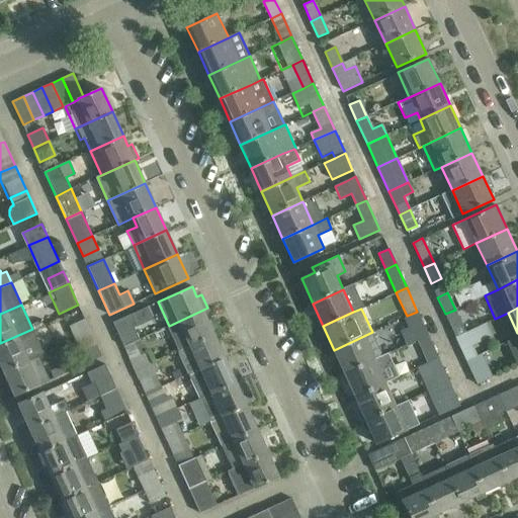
[(213,334),(203,310),(169,326),(180,349),(213,334)]
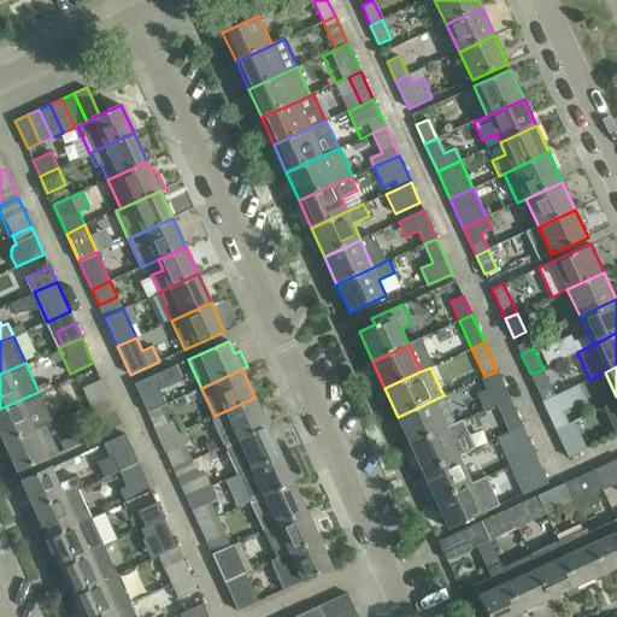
[(551,387),(542,369),(530,374),(539,393),(551,387)]
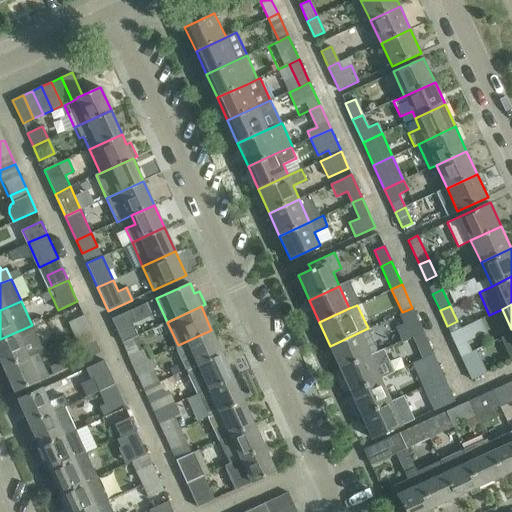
[(412,334),(422,330),(412,308),(402,312),(412,334)]
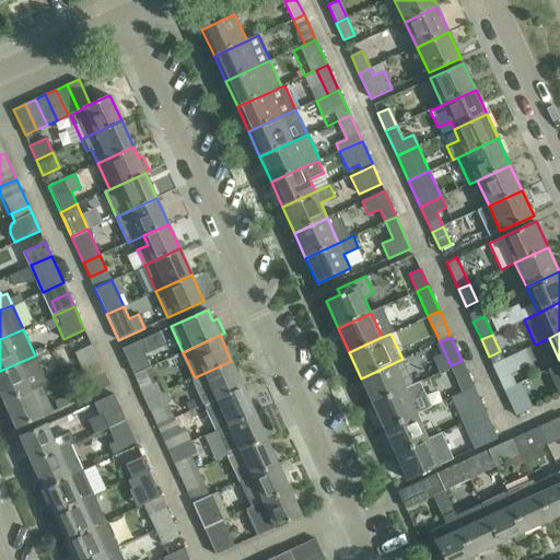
[(121,348),(135,374),(151,366),(144,352),(148,351),(142,339),(121,348)]
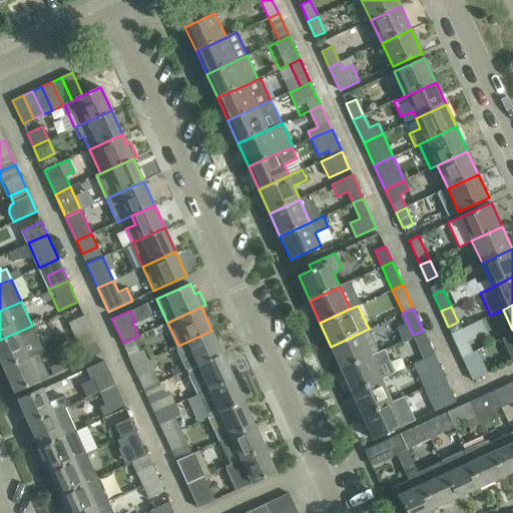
[(68,323),(74,336),(89,329),(84,316),(68,323)]
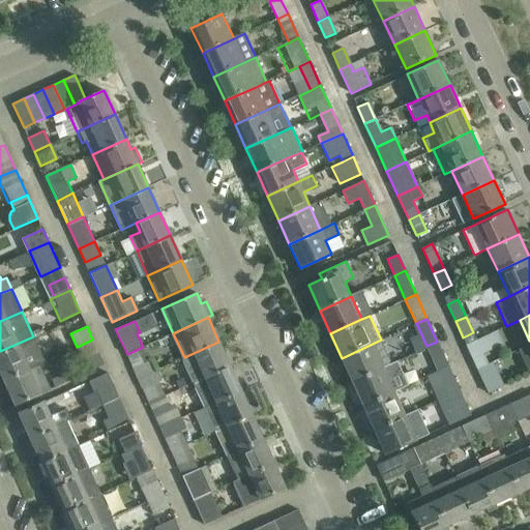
[(466,345),(477,370),(488,364),(482,354),(496,348),(495,345),(490,333),(476,340),(466,345)]
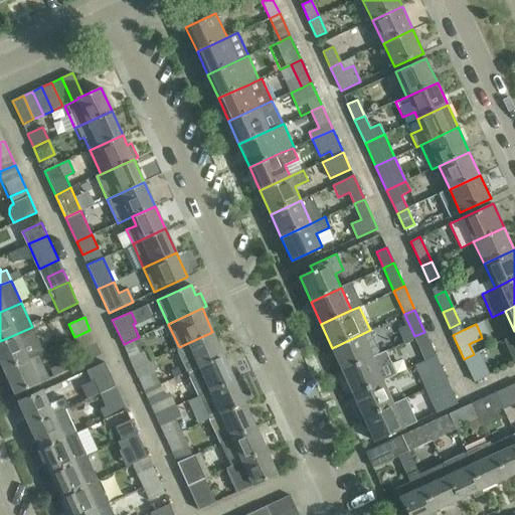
[(0,360),(4,369),(38,353),(43,351),(32,327),(0,341),(0,360)]
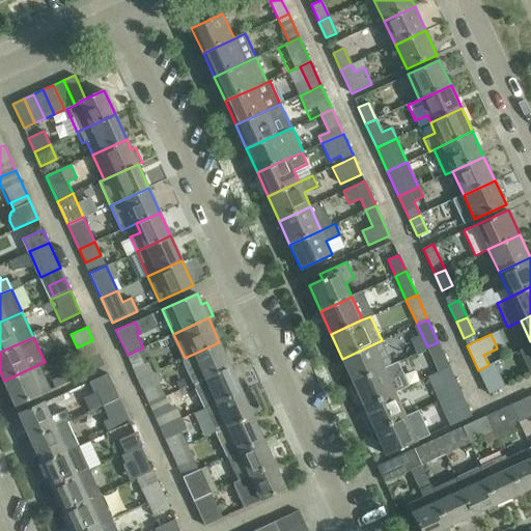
[(83,362),(100,355),(92,340),(77,347),(83,362)]
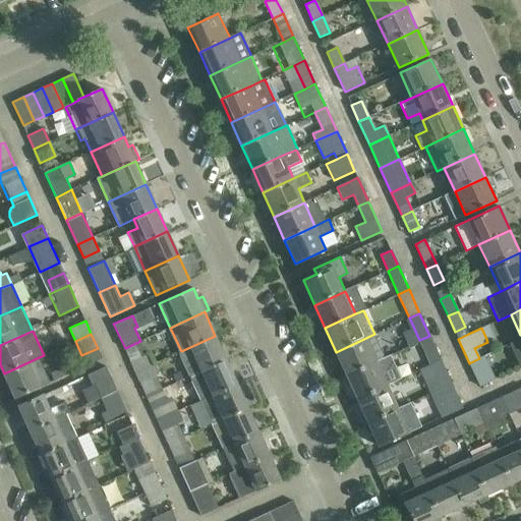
[(385,356),(374,334),(336,352),(346,374),(385,356)]
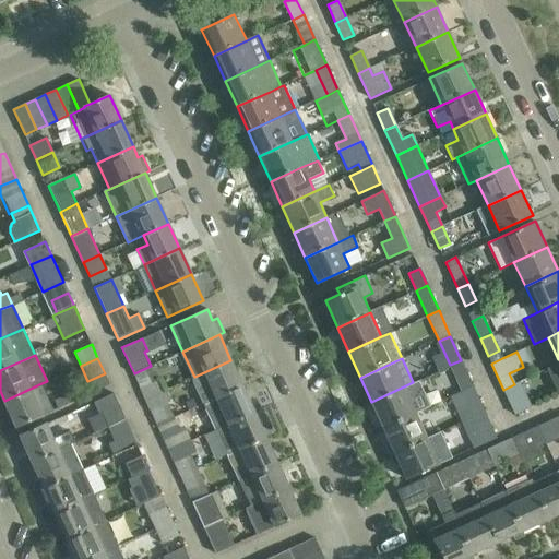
[(242,387),(230,360),(194,377),(191,379),(203,404),(242,387)]
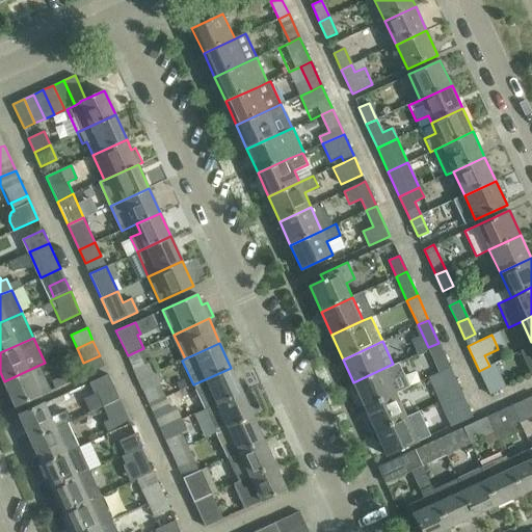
[(440,372),(450,367),(439,343),(428,347),(440,372)]
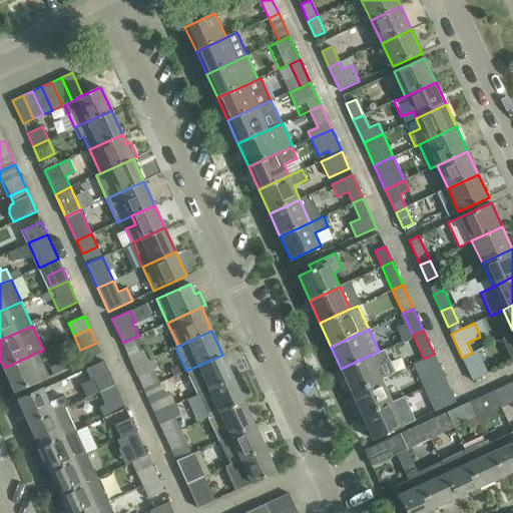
[(148,360),(138,336),(123,343),(133,367),(148,360)]
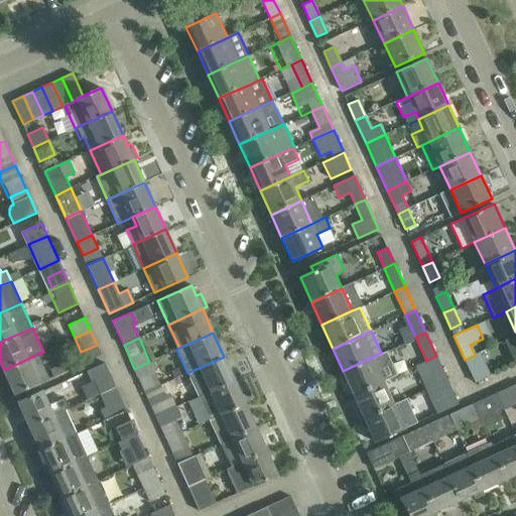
[(353,394),(383,380),(397,374),(387,351),(381,353),(343,371),(353,394)]
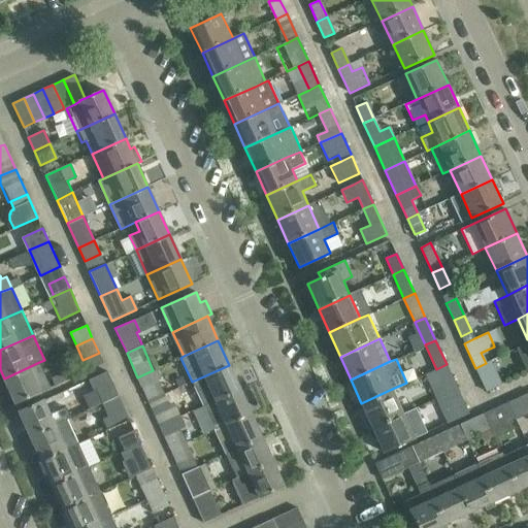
[(51,388),(39,362),(4,378),(15,403),(51,388)]
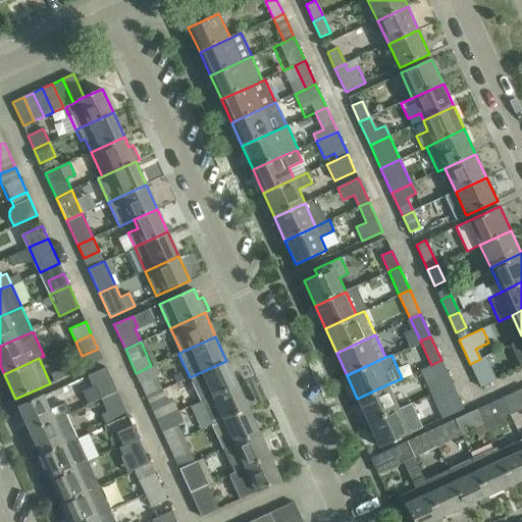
[(491,382),(480,359),(470,364),(481,387),(491,382)]
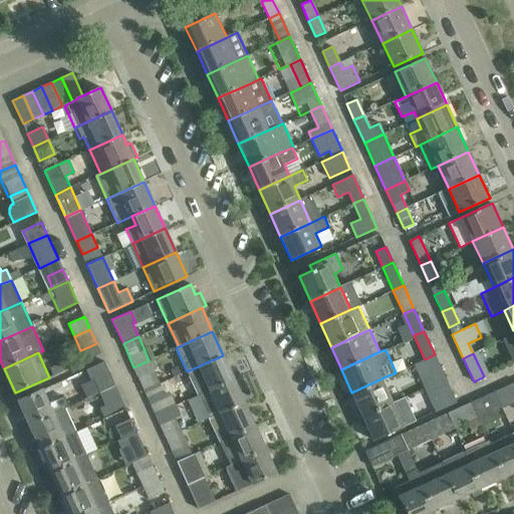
[(435,354),(425,359),(414,363),(422,379),(425,378),(428,386),(445,377),(435,354)]
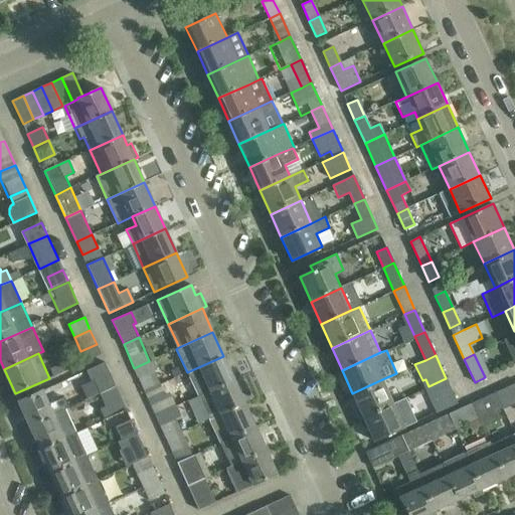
[(234,379),(223,356),(187,372),(197,396),(234,379)]
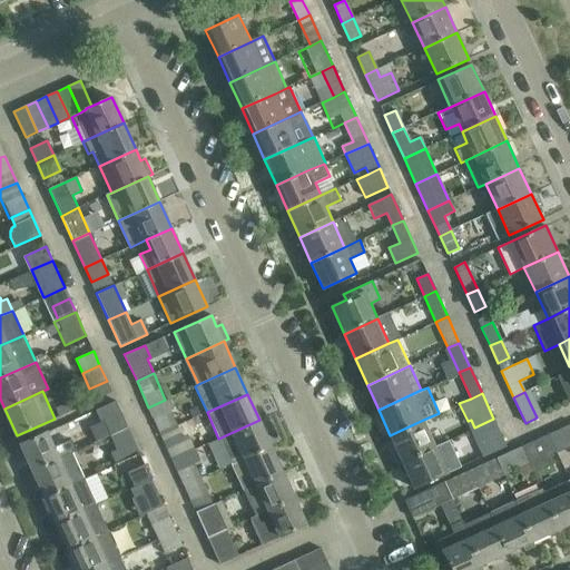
[(59,416),(79,408),(76,400),(56,409),(59,416)]
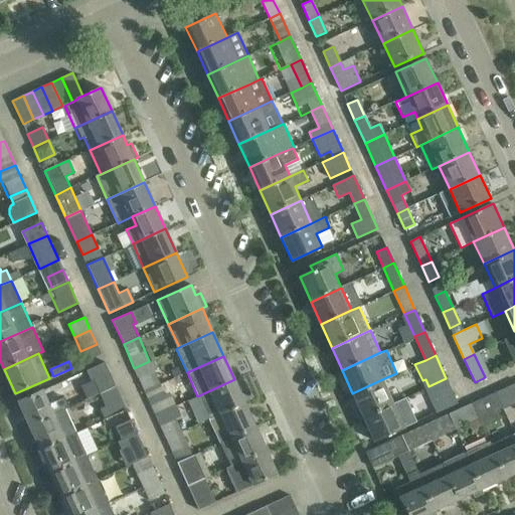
[(134,368),(145,391),(160,384),(149,361),(134,368)]
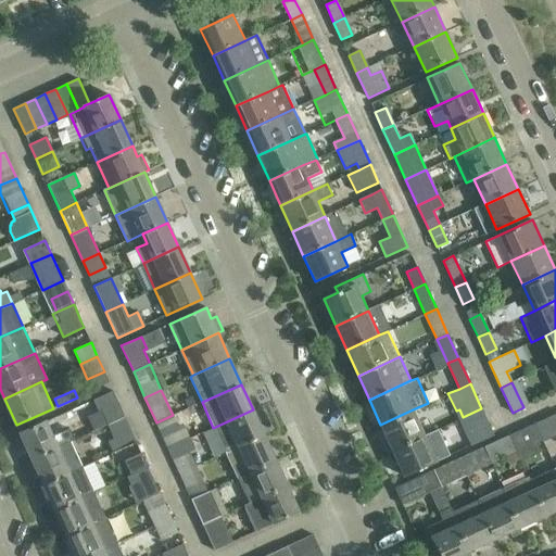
[(101,409),(108,424),(125,416),(113,391),(93,400),(98,411),(101,409)]
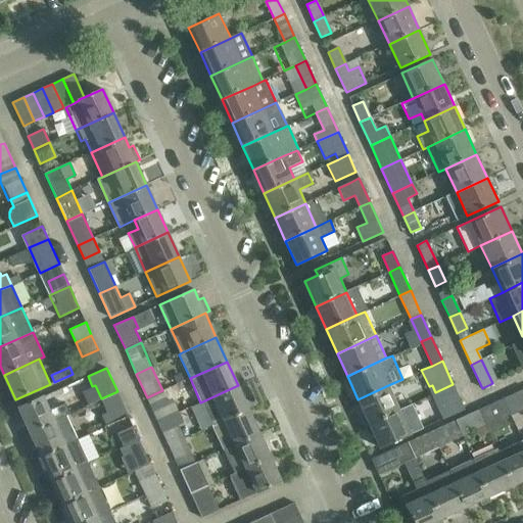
[(465,410),(459,398),(453,384),(435,392),(441,405),(448,401),(455,414),(465,410)]
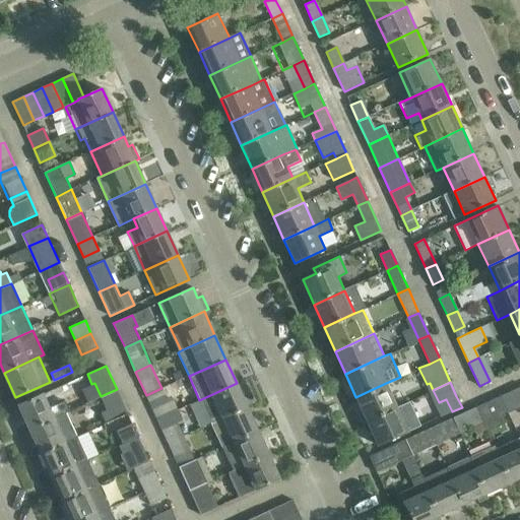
[(247,406),(237,383),(199,400),(210,424),(247,406)]
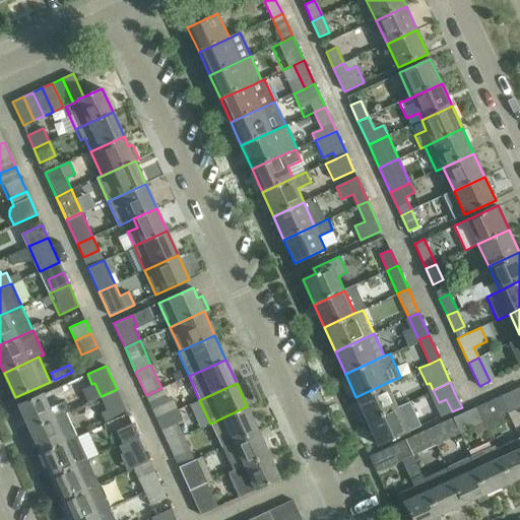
[(397,406),(386,383),(355,397),(367,420),(397,406)]
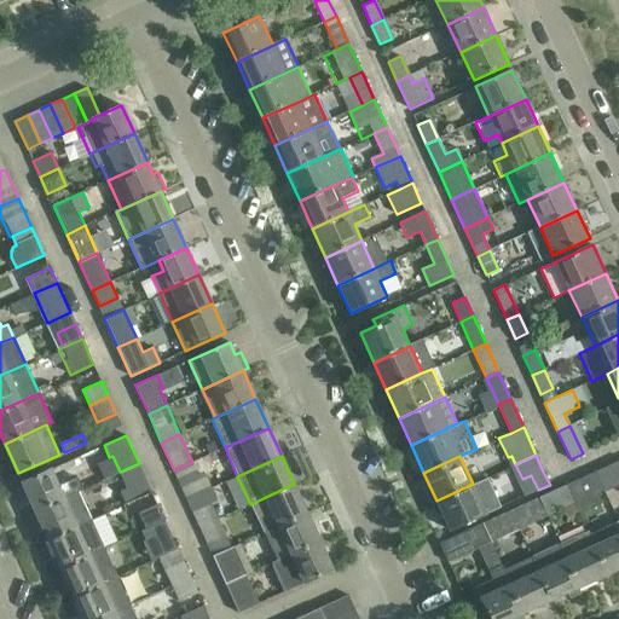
[(618,460),(596,472),(605,490),(605,491),(618,484),(618,460)]
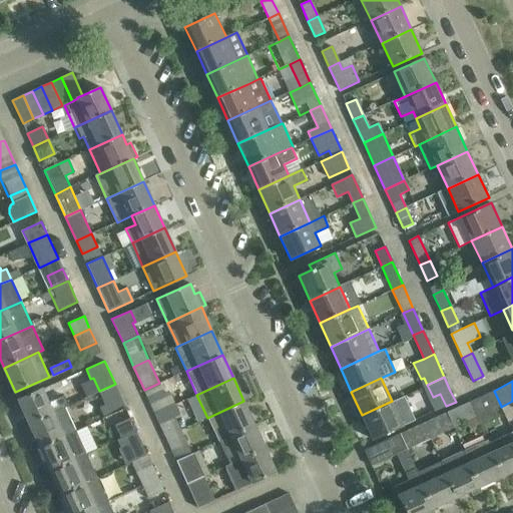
[(170,407),(159,383),(144,390),(155,414),(170,407)]
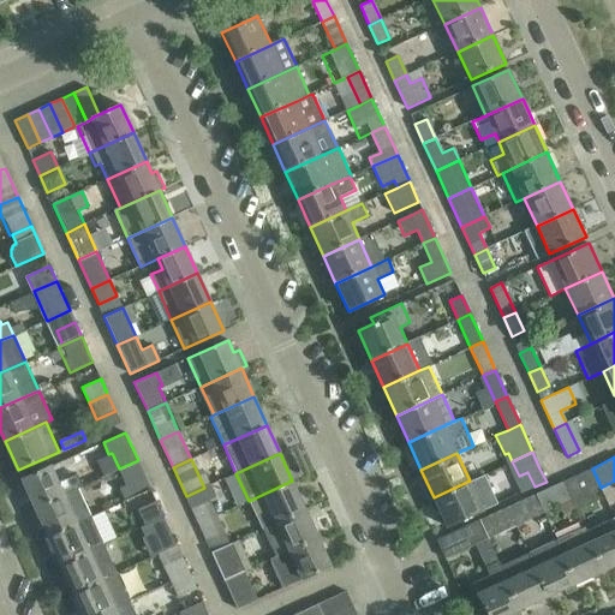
[(125,500),(150,489),(138,460),(119,469),(126,484),(119,488),(125,500)]
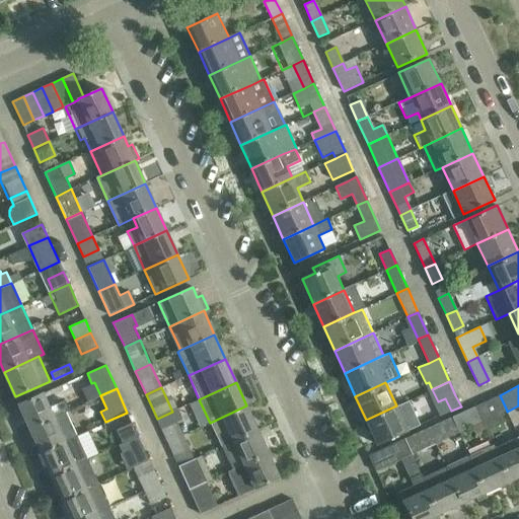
[(65,398),(49,405),(44,392),(18,403),(29,427),(66,411),(70,409),(65,398)]
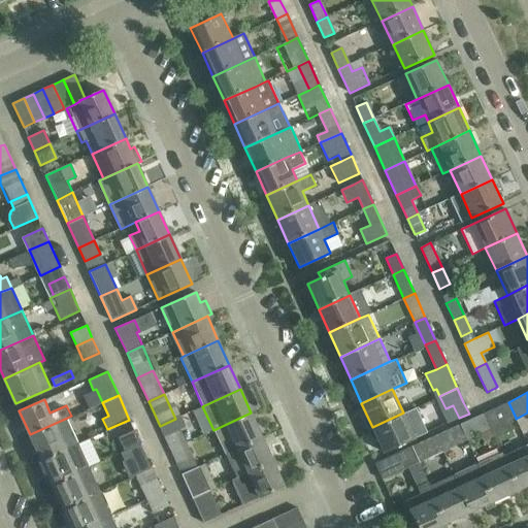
[(508,402),(484,413),(491,429),(495,437),(514,429),(509,421),(516,418),(508,402)]
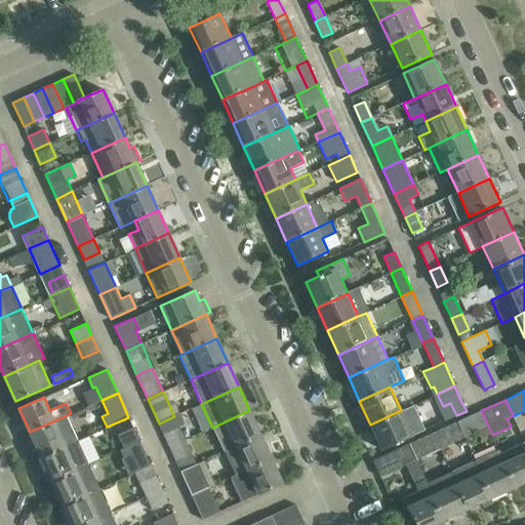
[(224,451),(227,450),(260,435),(249,410),(212,428),(224,451)]
